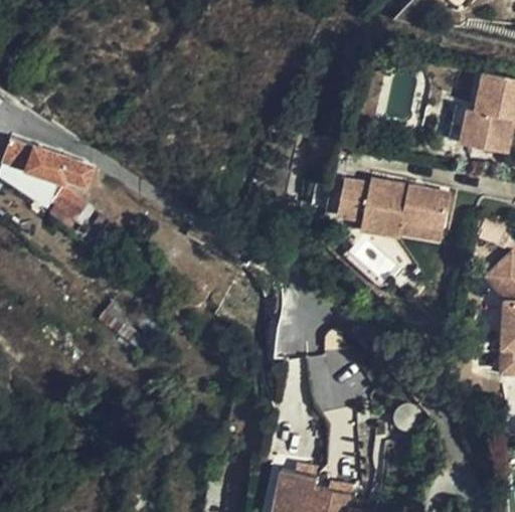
[(473,111),(481,72),(472,70),(465,100),(460,99),(458,108),(453,106),(445,141),(458,143),(465,109),(473,111)]
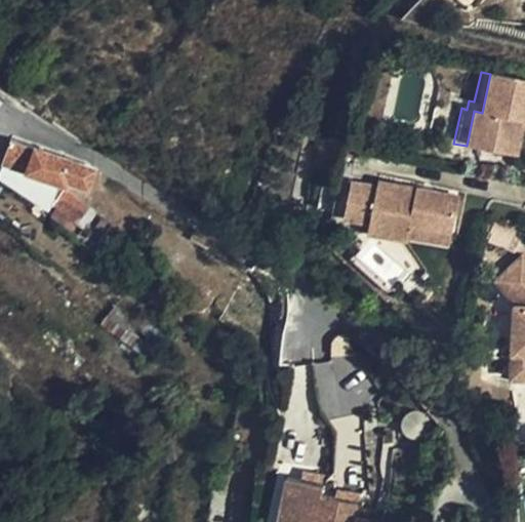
[(524,81),(490,74),(482,113),(474,111),(467,146),(514,157),(520,130),(522,121),(524,121),(524,81)]
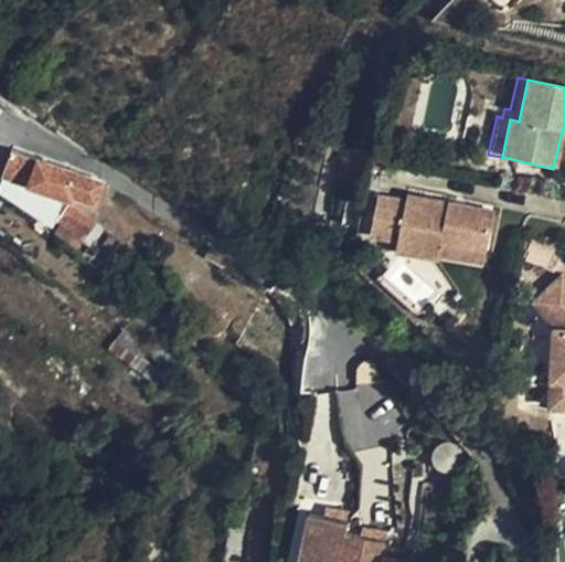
[(94,205),(100,183),(11,150),(2,175),(72,201),(73,198),(94,205)]
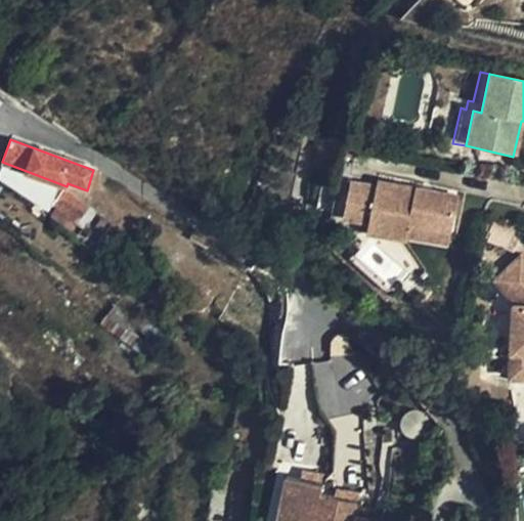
[(455,197),(376,180),(374,190),(346,184),(339,219),(363,224),(361,234),(401,243),(402,239),(404,228),(447,237),(455,197)]
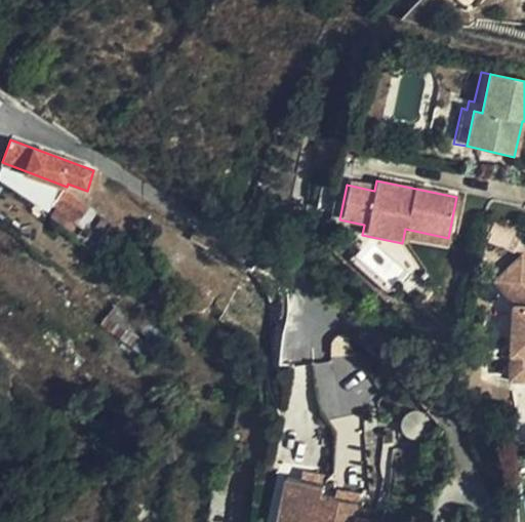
[(95,222),(102,213),(67,190),(53,206),(88,230),(95,222)]
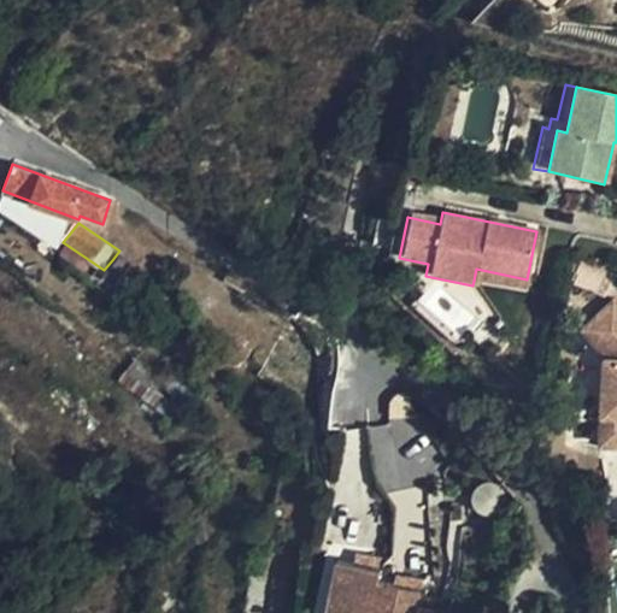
[(527,280),(476,269),(474,281),(524,292),(527,280)]
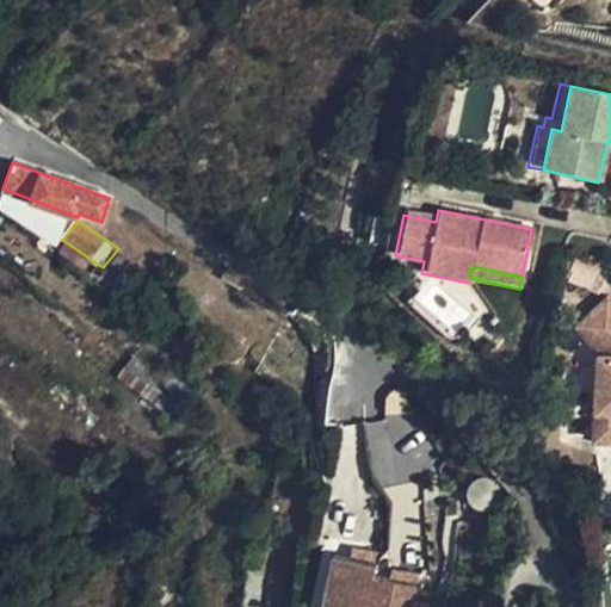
[(598,355),(596,412),(610,413),(610,305),(606,302),(575,332),(598,355)]
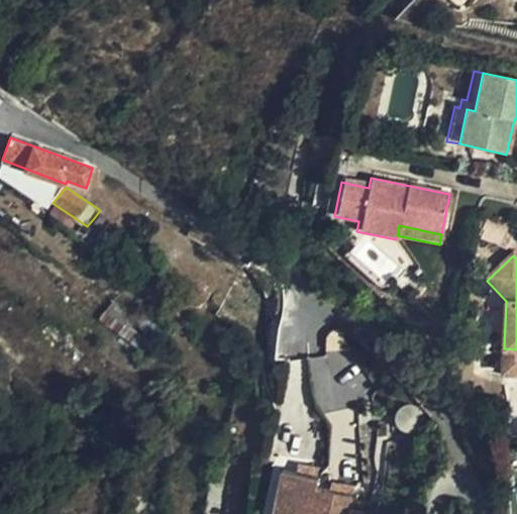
[(163,327),(88,273),(79,279),(53,259),(42,271),(58,282),(55,286),(117,334),(106,348),(132,369),(163,327)]
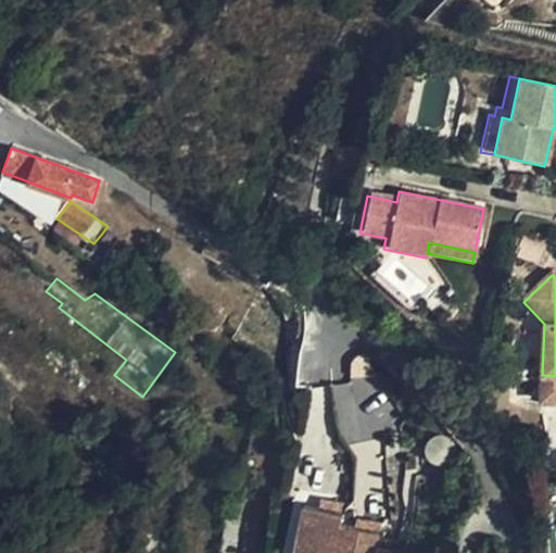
[(555,376),(542,375),(540,403),(555,404),(555,376)]
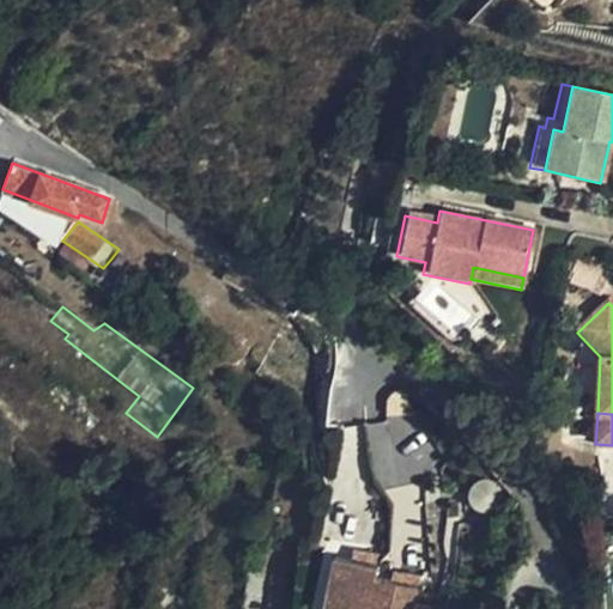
[(375,548),(357,544),(356,553),(352,568),(371,572),(375,548)]
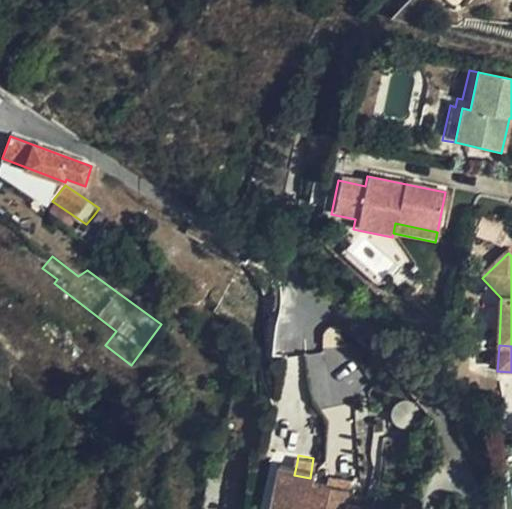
[(294,475),(297,462),(276,458),(267,503),(296,508),(302,508),(308,487),(310,478),(294,475)]
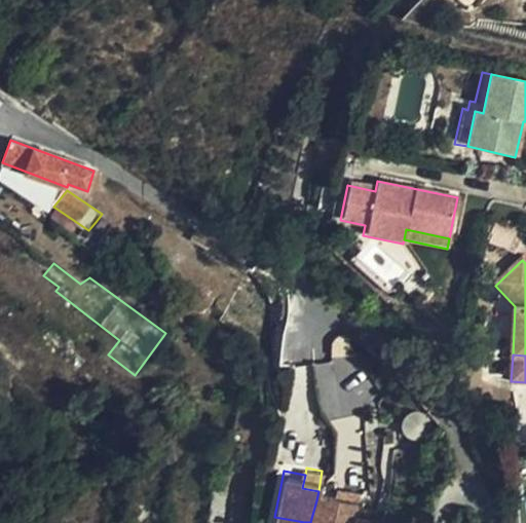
[(341,485),(334,484),(330,503),(337,505),(341,485)]
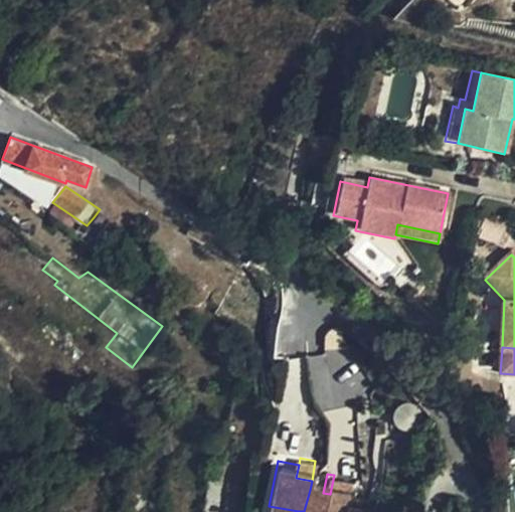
[(323,493),(310,490),(304,511),(341,511),(350,478),(334,475),(330,494),(323,493)]
